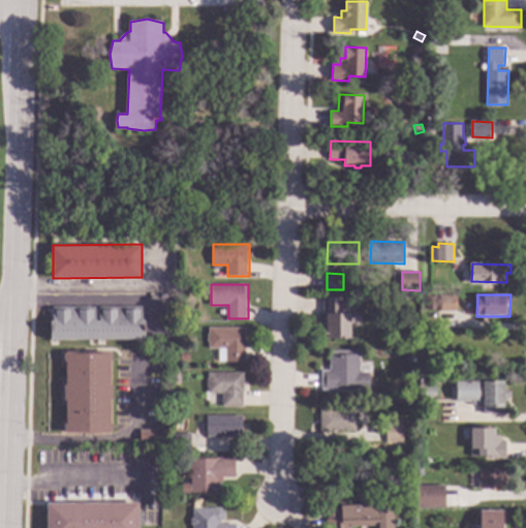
[(437,310),(428,310),(428,296),(438,297),(437,310)]
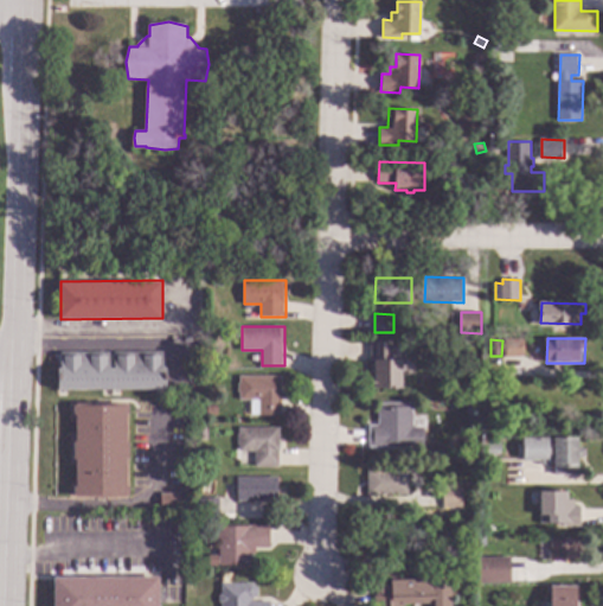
[(525,357),(506,356),(507,339),(525,339),(525,357)]
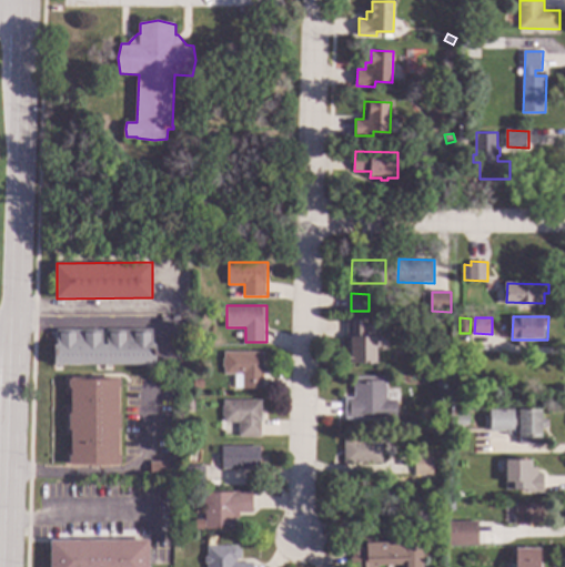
[(364,324),(372,324),(372,336),(379,336),(377,363),(347,362),(349,320),(364,320),(364,324)]
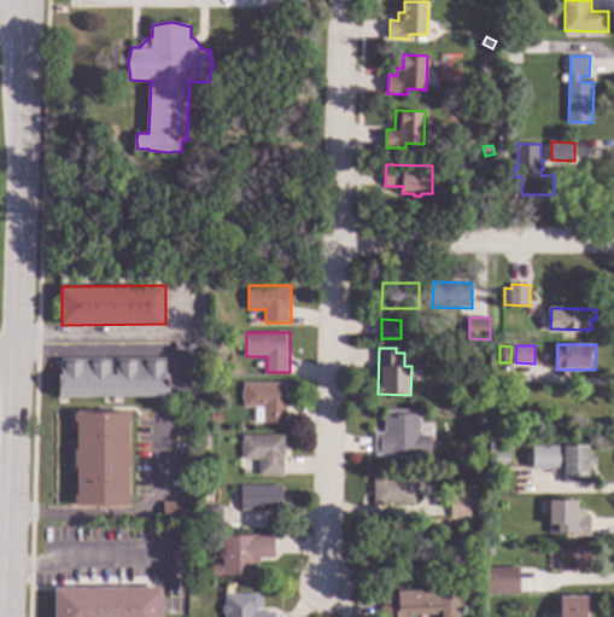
[(168,374),(170,374),(171,396),(60,397),(60,376),(63,376),(63,359),(113,358),(113,374),(117,374),(117,358),(168,358),(168,374)]
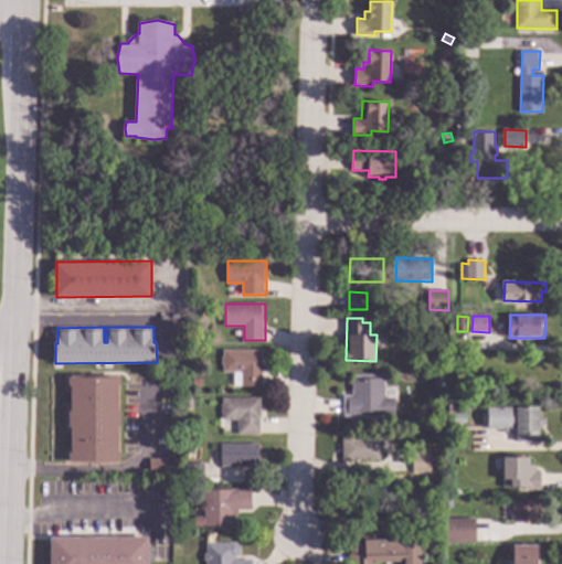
[(263,386),(235,385),(235,372),(224,372),(223,355),(224,355),(224,350),(263,349),(263,386)]
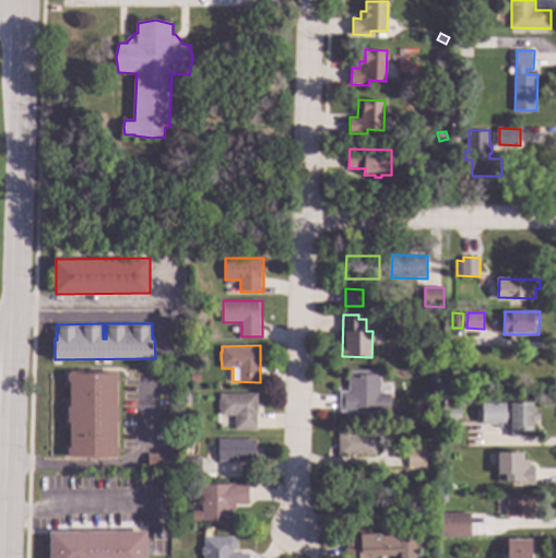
[(99,371),(118,371),(118,374),(120,374),(120,381),(118,381),(118,406),(120,406),(120,423),(118,423),(119,448),(120,448),(120,456),(119,456),(119,458),(99,458),(99,460),(91,460),(91,458),(71,458),(71,456),(69,456),(69,447),(71,447),(71,423),(68,423),(68,405),(71,405),(71,381),(69,381),(69,372),(71,372),(71,371),(87,371),(87,369),(99,369),(99,371)]
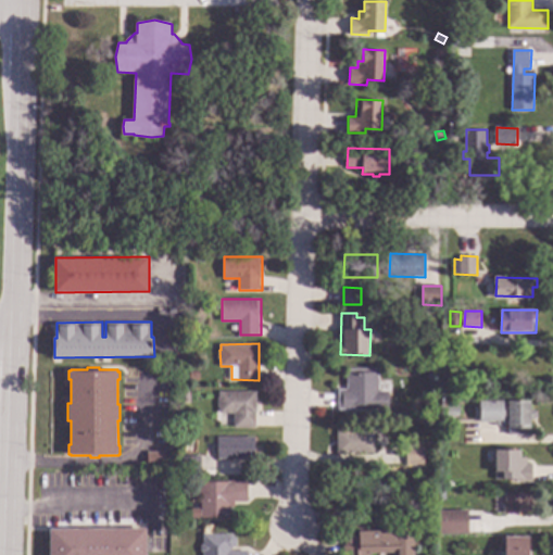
[(380,390),(391,390),(390,408),(340,407),(340,390),(348,390),(349,369),(381,370),(380,390)]
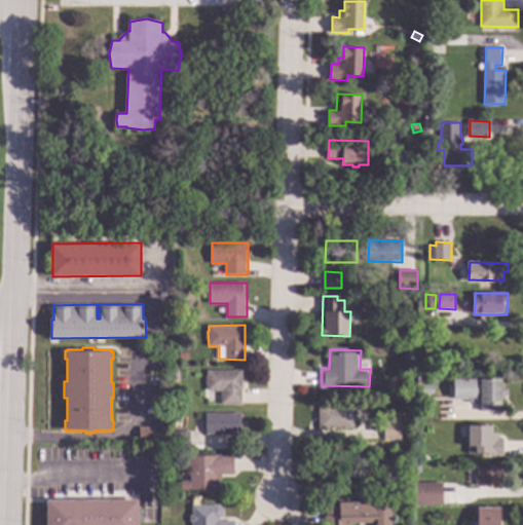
[(244,390),(243,390),(243,404),(222,404),(222,390),(209,390),(208,376),(209,376),(209,370),(244,370),(244,390)]
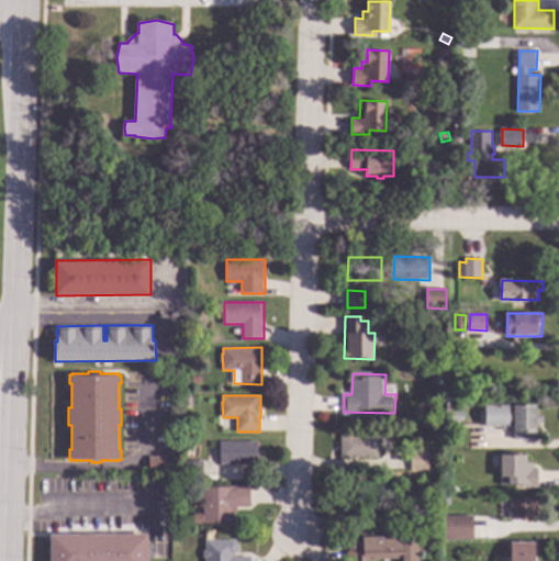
[(536,439),(515,439),(515,430),(502,430),(502,426),(487,426),(487,405),(510,405),(510,413),(515,413),(515,405),(537,405),(536,439)]
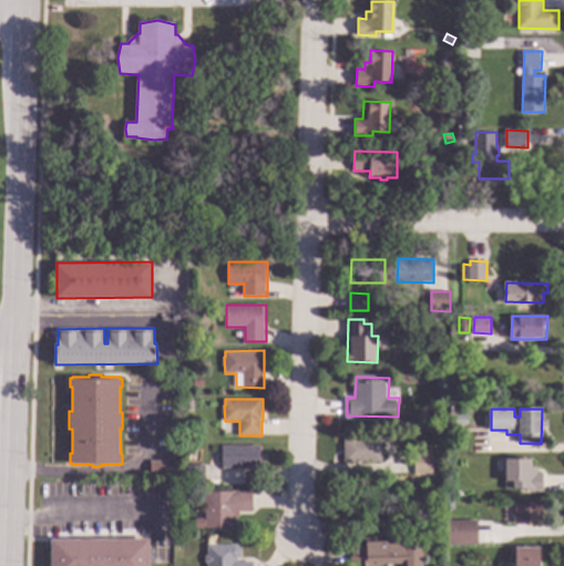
[(383,462),(346,461),(346,440),(383,441),(383,462)]
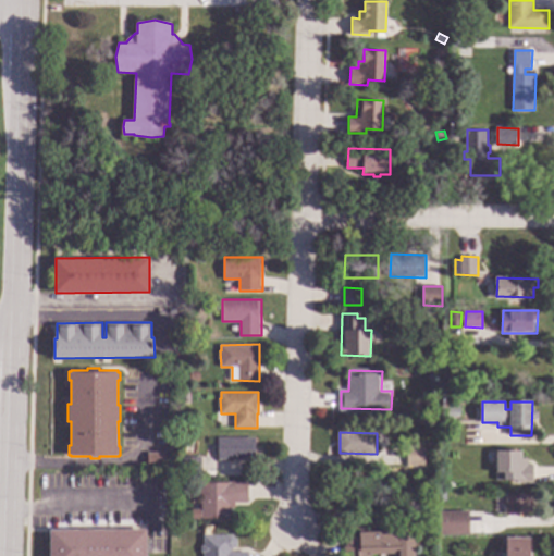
[(257,459),(219,459),(219,437),(257,437),(257,459)]
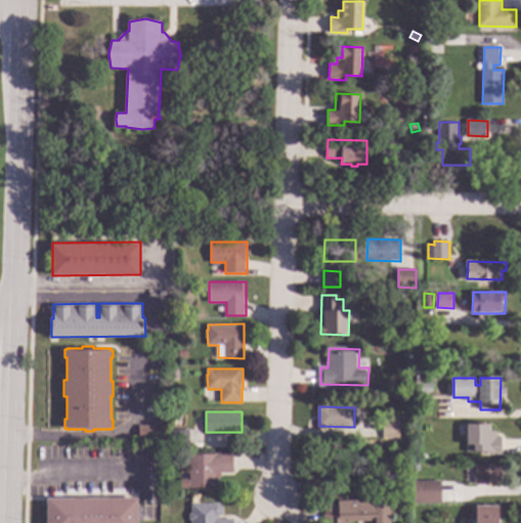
[(400,439),(384,438),(384,420),(401,420),(400,439)]
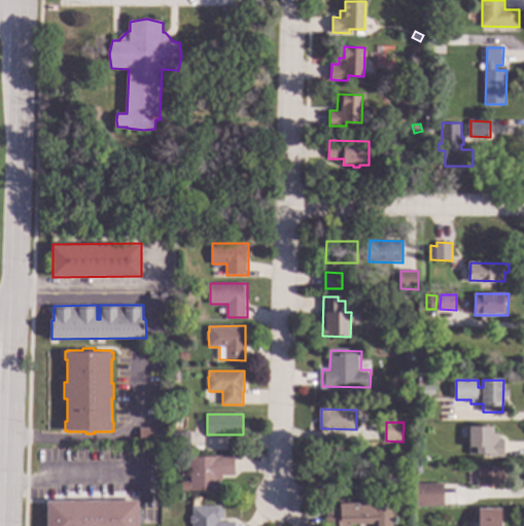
[(493,433),(500,433),(500,439),(504,439),(504,456),(489,455),(489,454),(470,454),(470,426),(494,426),(493,433)]
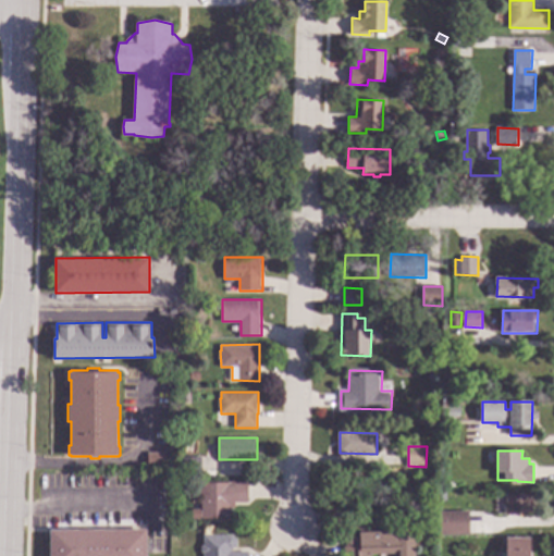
[(168,470),(149,470),(148,452),(168,452),(168,470)]
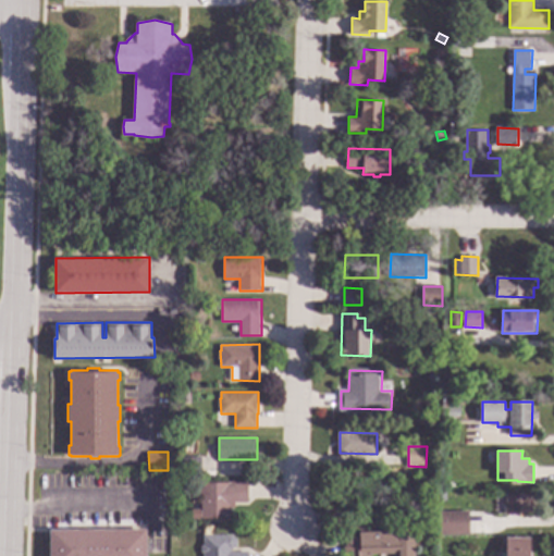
[(249,502),(236,502),(236,507),(231,507),(231,519),(202,519),(202,503),(201,503),(201,482),(229,482),(229,481),(249,481),(249,502)]
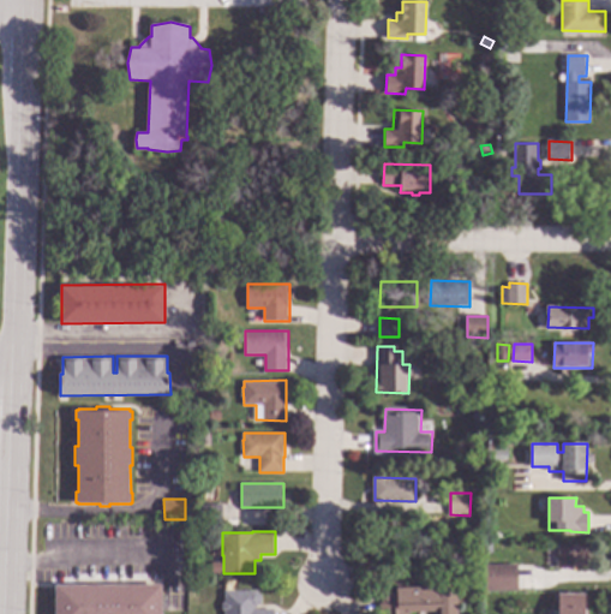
[(587,567),(557,567),(557,555),(559,555),(559,544),(587,546),(587,567)]
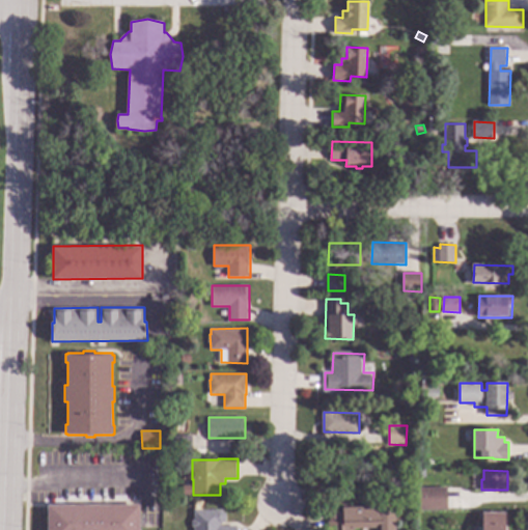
[(443,503),(420,502),(420,489),(444,490),(443,503)]
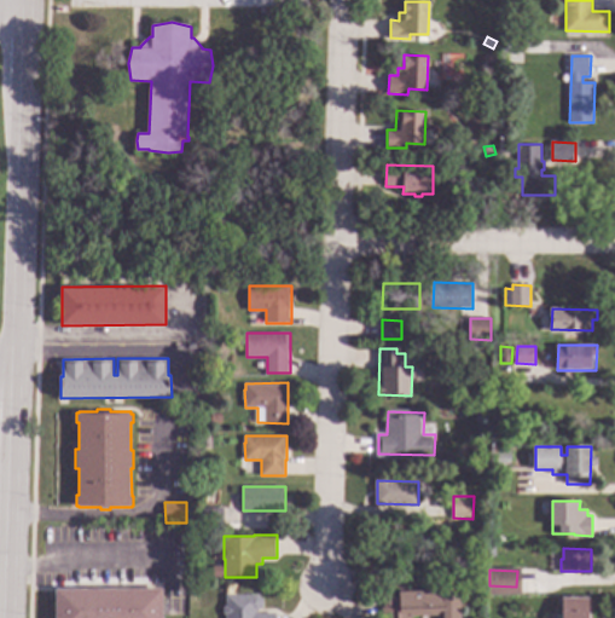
[(460,617),(444,617),(444,614),(412,614),(412,617),(383,617),(383,607),(389,607),(388,595),(400,595),(400,590),(444,590),(444,588),(460,587),(460,617)]
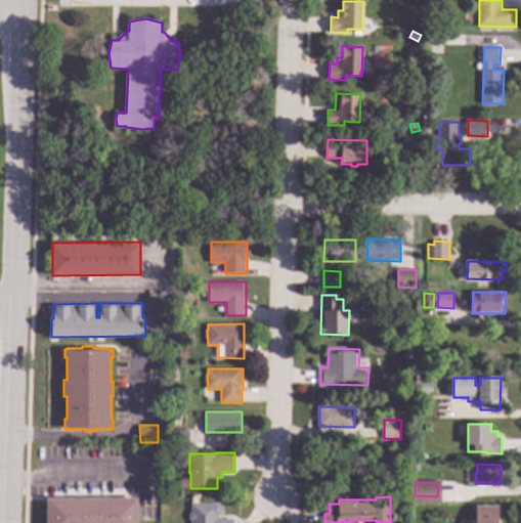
[(139,522),(48,522),(48,498),(139,497),(139,522)]
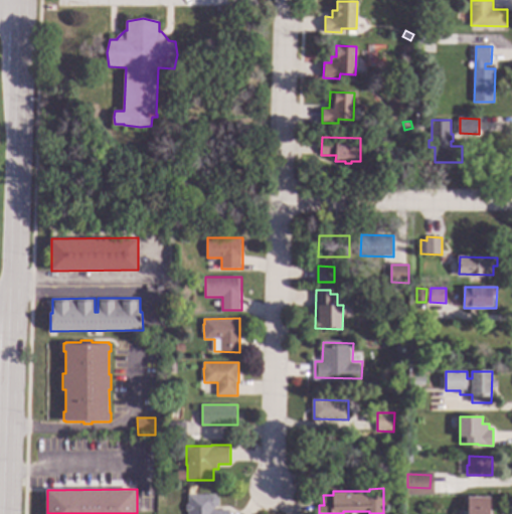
[(219,498),(219,503),(215,507),(214,507),(214,509),(229,509),(229,513),(189,513),(189,511),(187,510),(187,505),(189,503),(189,494),(215,494),(219,498)]
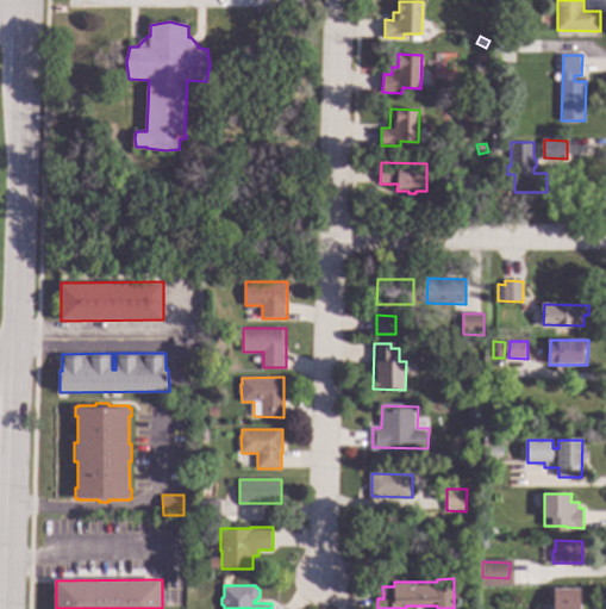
[(580,608),(554,608),(555,589),(581,590),(580,608)]
